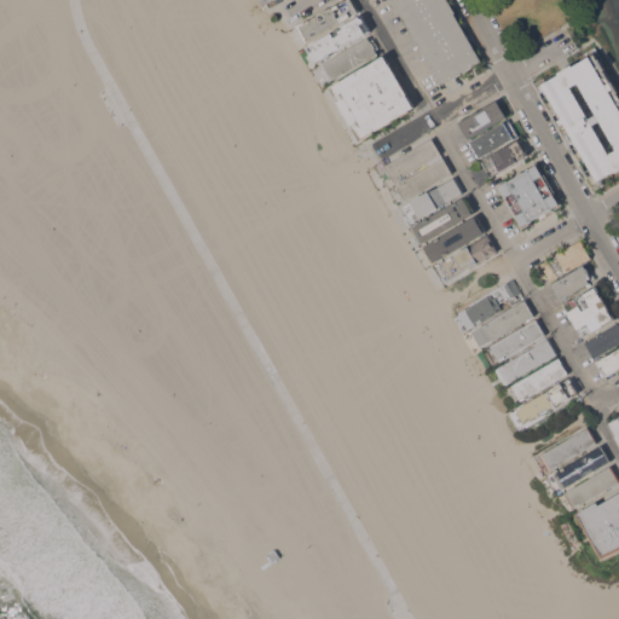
[(306,42),(298,27),(346,0),(352,0),(359,11),(306,42)]
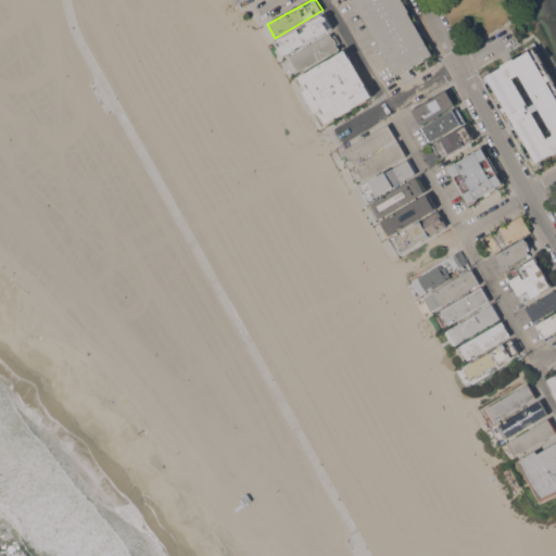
[(353,0),(404,0),(411,11),(409,11),(432,54),(396,75),(353,0)]
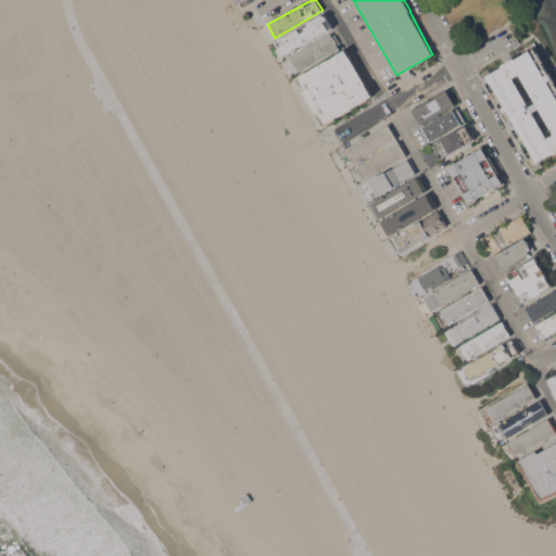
[(326,13),(333,27),(286,55),(277,41),(326,13)]
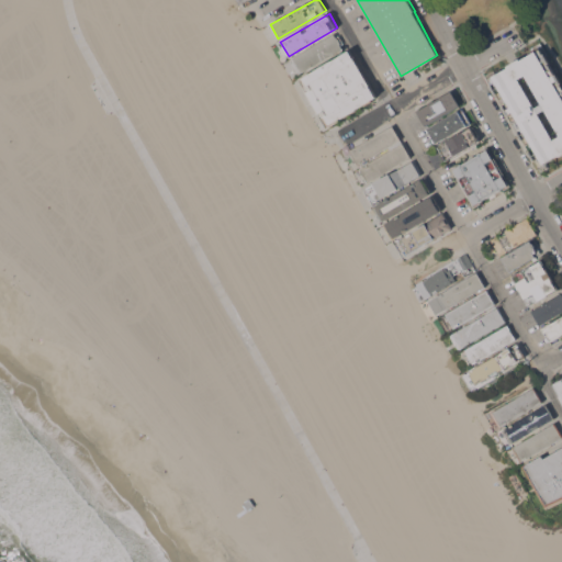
[(335,33),(337,36),(339,35),(344,43),(341,44),(344,47),(299,74),(291,59),(335,33)]
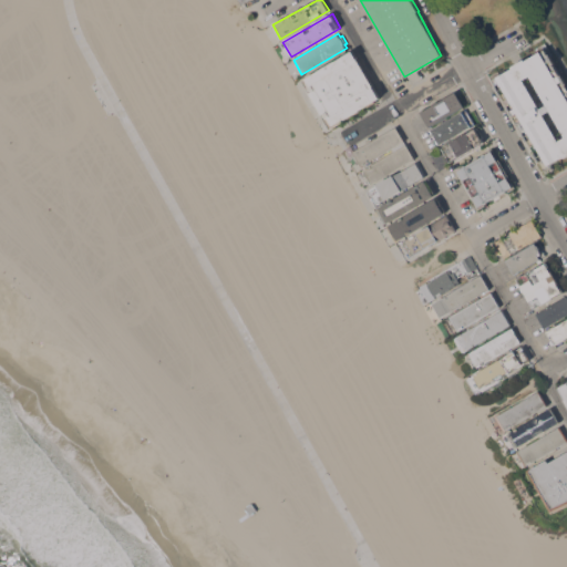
[(540,161),(539,162),(535,153),(535,152),(528,140),(527,141),(523,133),(524,132),(514,115),(513,115),(508,106),(509,106),(502,94),(502,95),(496,85),(497,85),(493,79),(513,68),(512,65),(525,58),(526,60),(542,50),(539,45),(546,41),(553,53),(552,54),(556,62),(554,63),(562,75),(563,74),(566,83),(566,155),(565,157),(564,156),(545,167),(540,161)]
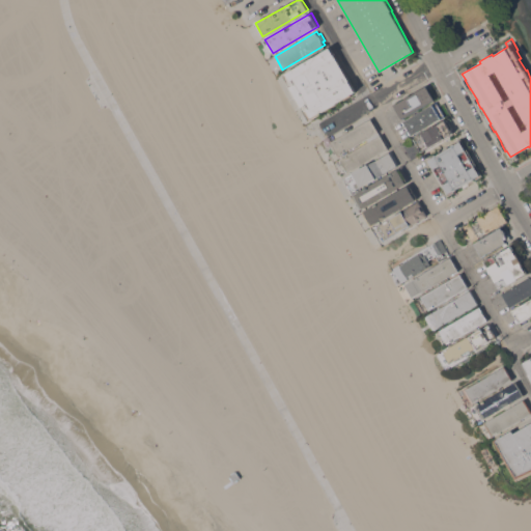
[(356,91),(322,111),(322,112),(310,119),(284,75),(287,73),(286,72),(330,47),(356,91)]
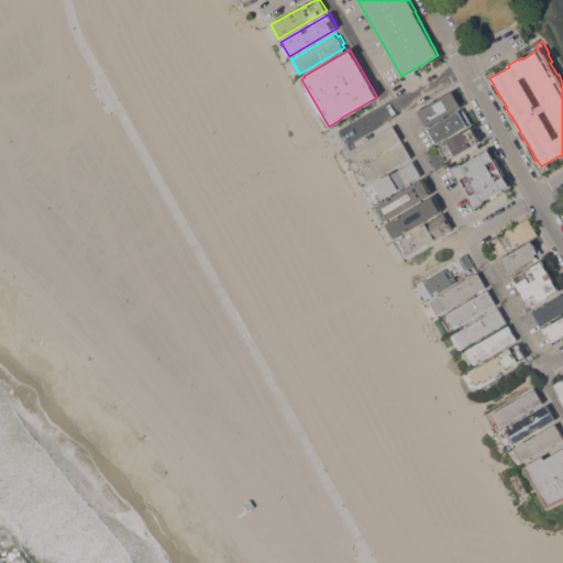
[(453,90),(461,105),(427,124),(419,110),(453,90)]
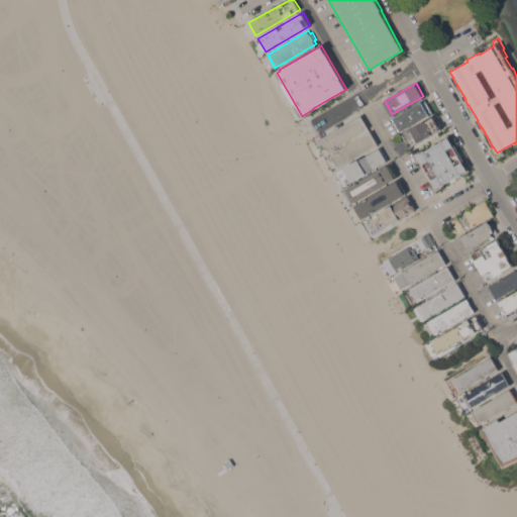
[(425,99),(433,112),(402,131),(394,118),(425,99)]
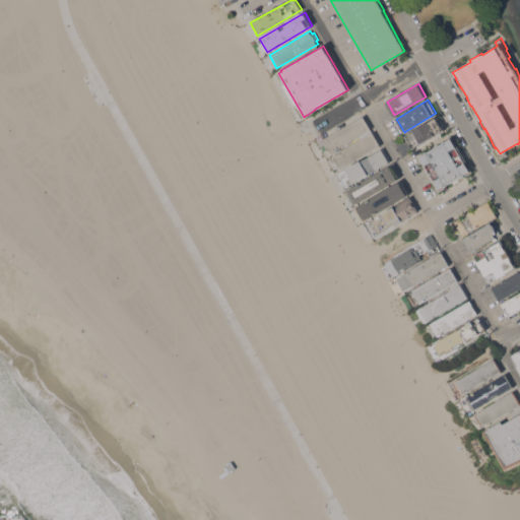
[(371,129),(373,132),(362,138),(360,135),(331,151),(324,139),(364,116),(372,129),(371,129)]
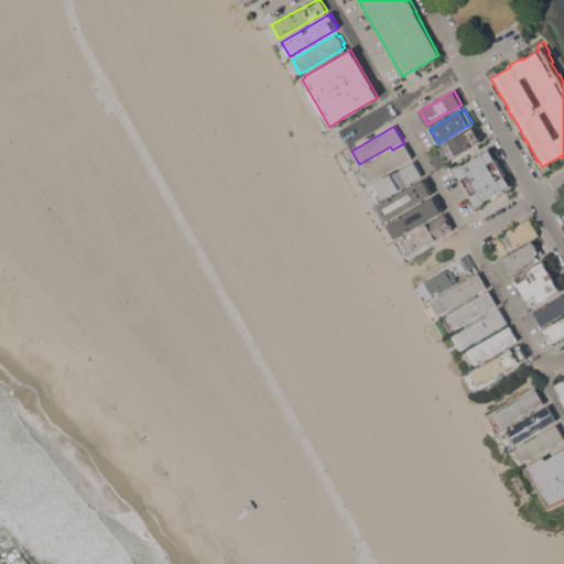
[(474,127),(474,128),(476,127),(481,136),(480,137),(481,141),(448,161),(440,147),(474,127)]
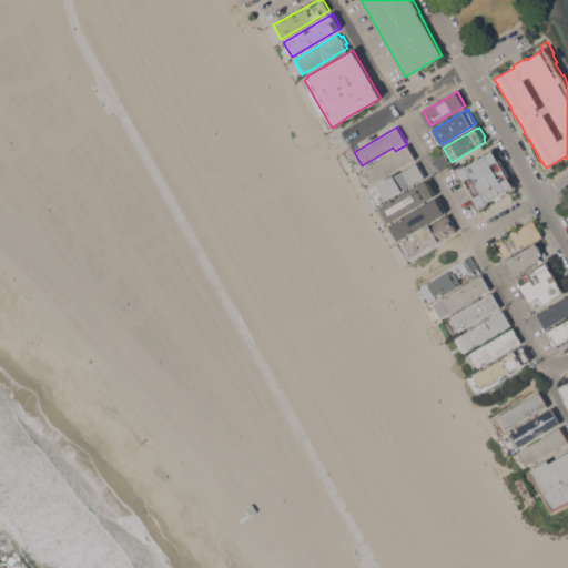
[(407,144),(416,159),(373,184),(364,170),(395,151),(407,144)]
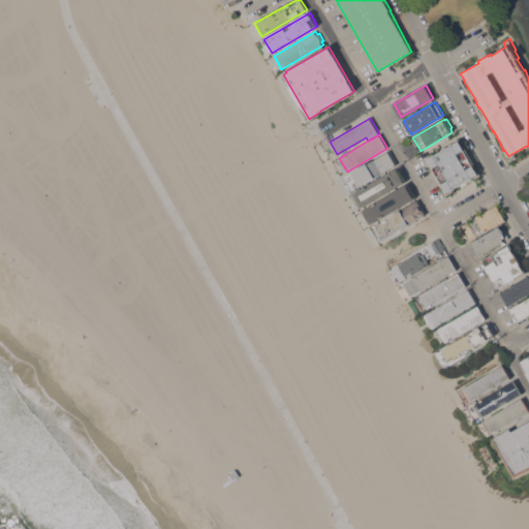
[(426,158),(432,154),(433,156),(455,144),(454,142),(460,137),(480,175),(474,179),(474,178),(453,190),(454,191),(446,194),(426,158)]
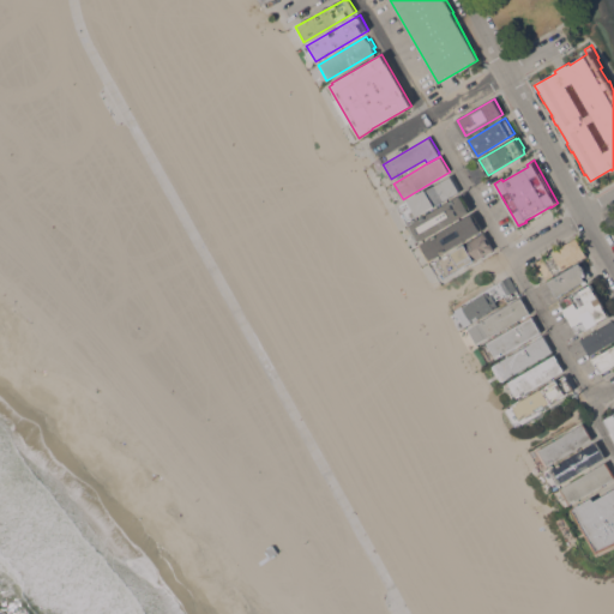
[(451,175),(461,191),(410,220),(402,205),(451,175)]
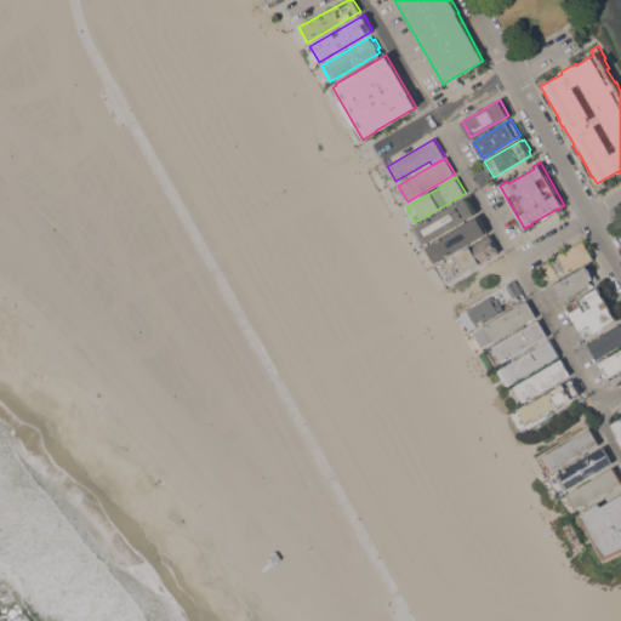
[(466,198),(467,199),(468,198),(478,212),(425,244),(425,243),(423,244),(414,228),(466,198)]
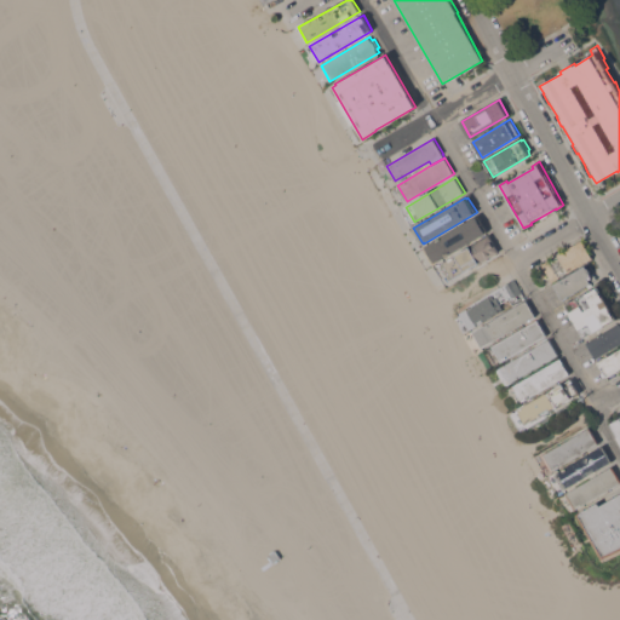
[(434,263),(424,247),(478,216),(487,231),(486,231),(487,233),(434,263)]
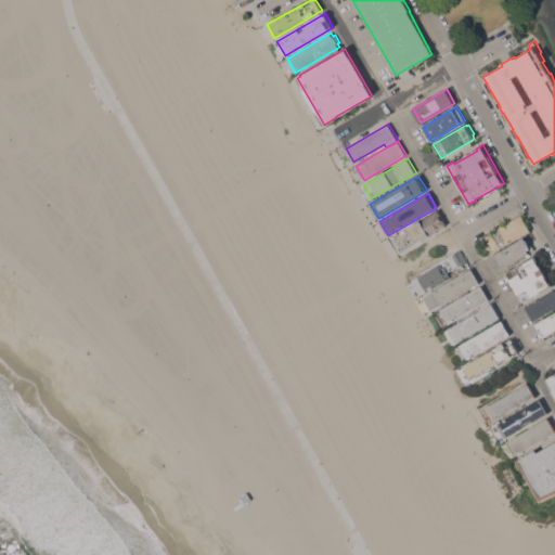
[(438,210),(447,224),(429,235),(429,234),(402,250),(394,236),(438,210)]
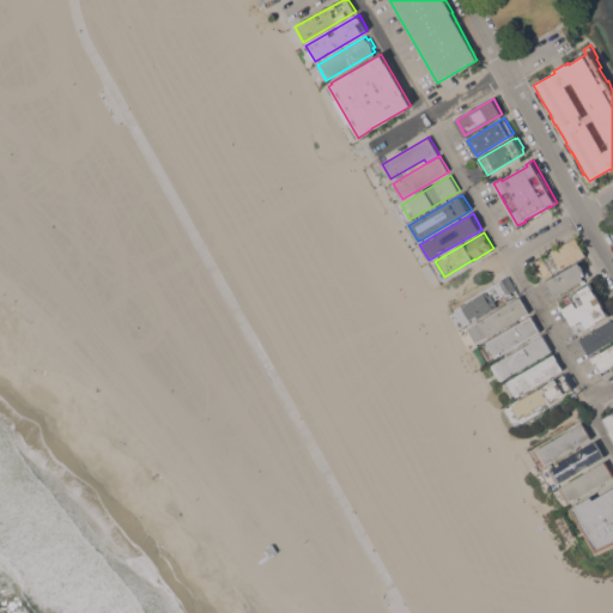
[(546,278),(535,261),(542,256),(544,258),(552,252),(552,250),(576,236),(587,254),(562,268),(562,267),(552,273),(553,274),(546,278)]
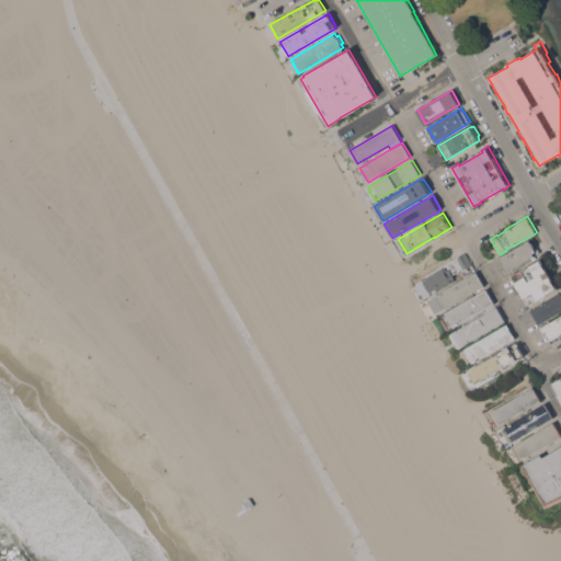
[(530,239),(536,249),(534,250),(535,251),(534,252),(535,255),(510,271),(502,256),(530,239)]
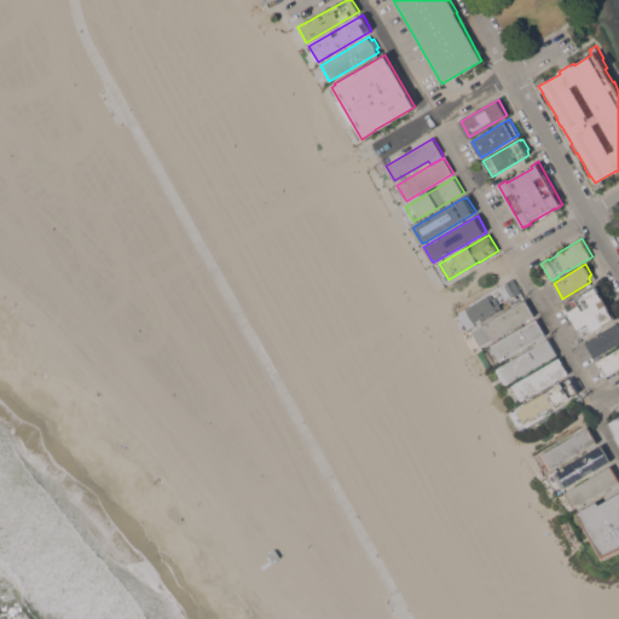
[(489,293),(514,277),(521,291),(509,299),(509,298),(499,302),(503,308),(470,328),(461,312),(490,295),(490,294),(489,293)]
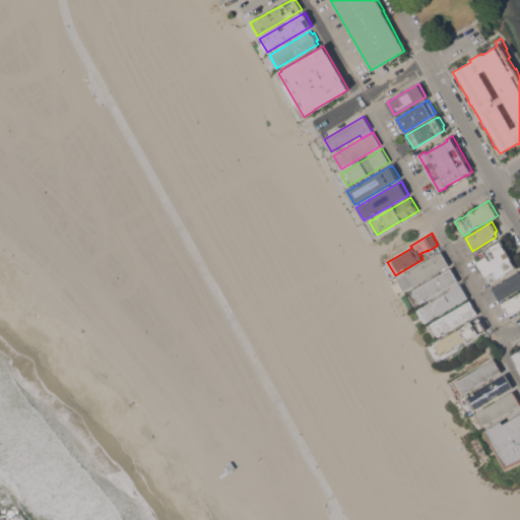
[(475,255),(492,246),(501,241),(501,240),(502,239),(505,244),(504,244),(508,251),(509,251),(518,267),(491,282),(475,255)]
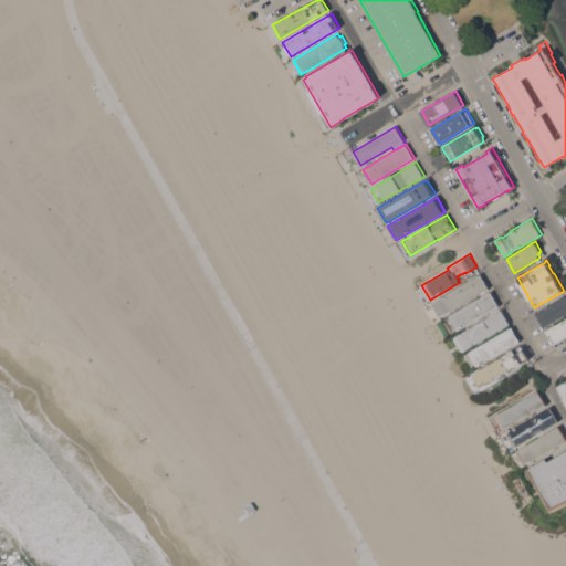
[(481,273),(489,287),(447,313),(439,299),(481,273)]
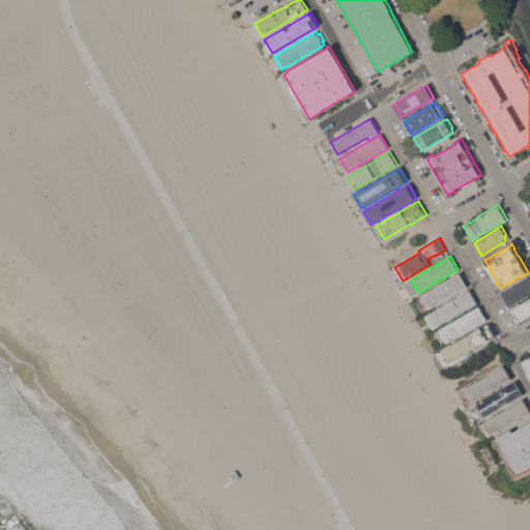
[(460,273),(468,287),(428,310),(420,296),(460,273)]
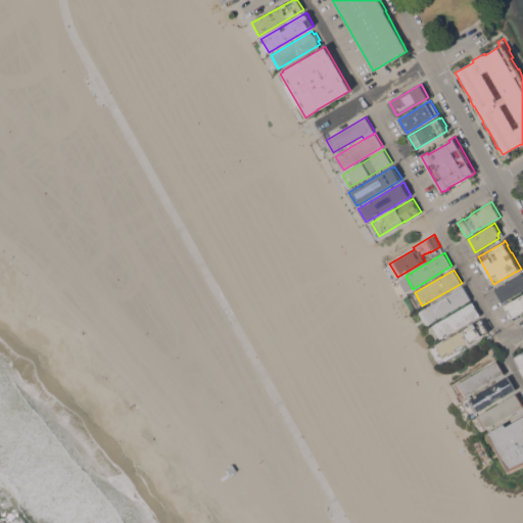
[(522,273),(522,289),(504,301),(496,288),(522,273)]
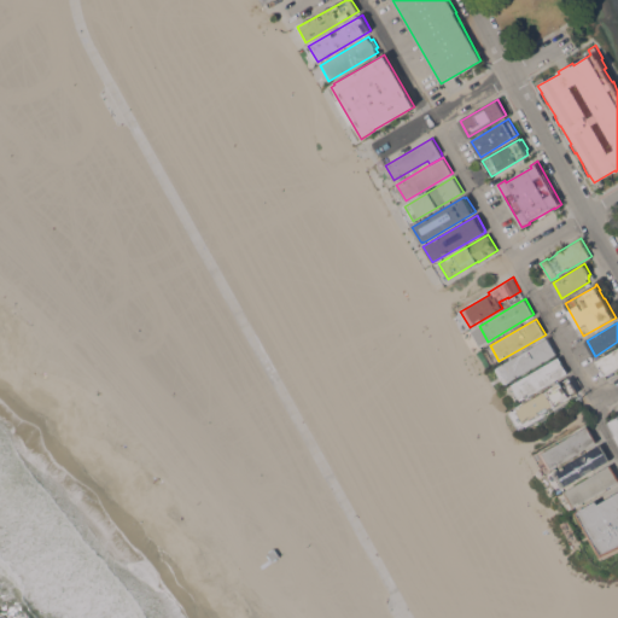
[(548,337),(557,354),(505,384),(496,368),(548,337)]
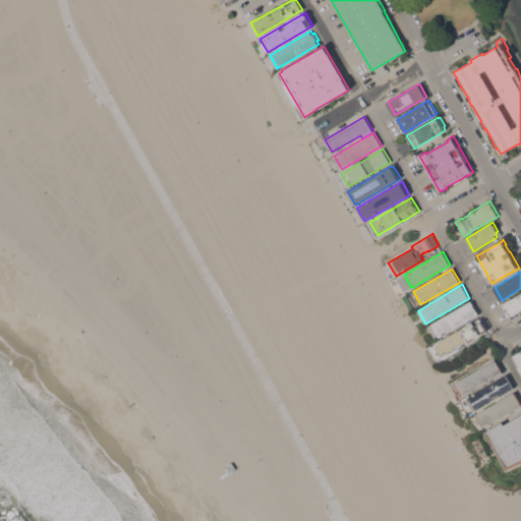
[(520,294),(520,311),(519,313),(518,311),(511,316),(504,304),(520,294)]
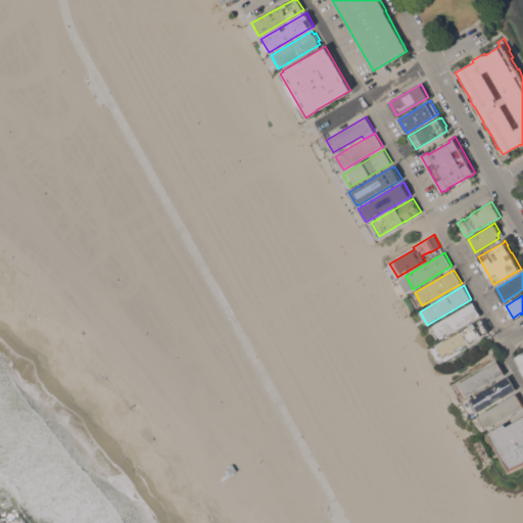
[(473,301),(480,315),(441,338),(433,325),(473,301)]
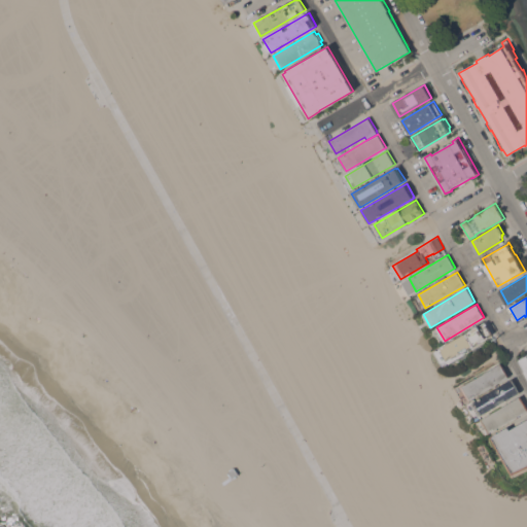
[(486,321),(493,335),(448,361),(440,348),(486,321)]
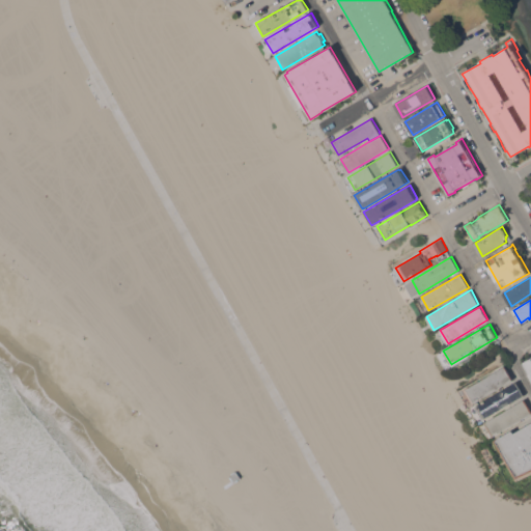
[(506,365),(513,379),(473,402),(466,389),(506,365)]
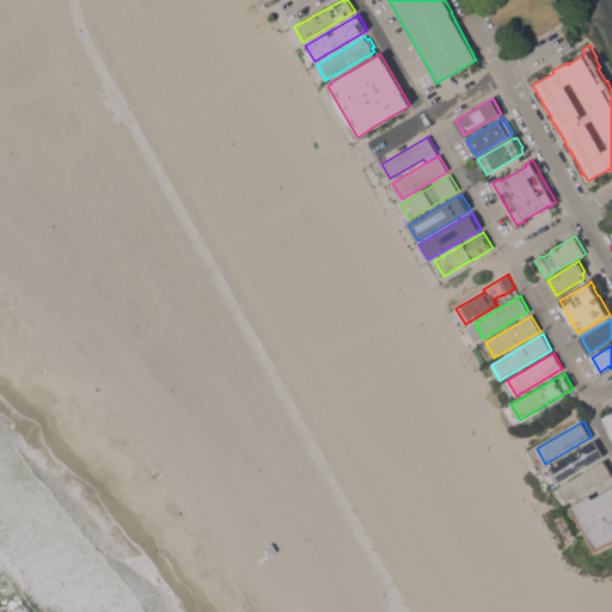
[(595,440),(605,454),(561,482),(561,481),(556,483),(548,469),(595,440)]
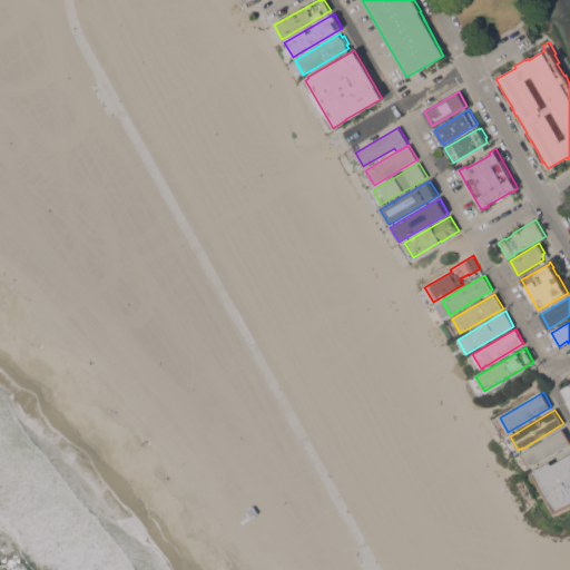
[(564,428),(569,438),(569,443),(529,468),(520,454),(564,428)]
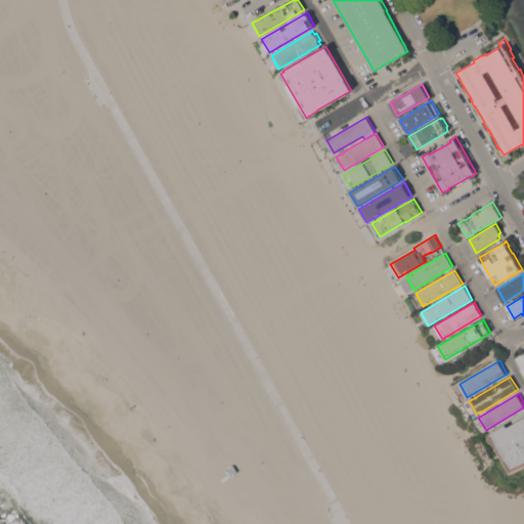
[(488,434),(492,431),(492,432),(506,424),(508,427),(523,417),(523,465),(510,472),(488,434)]
